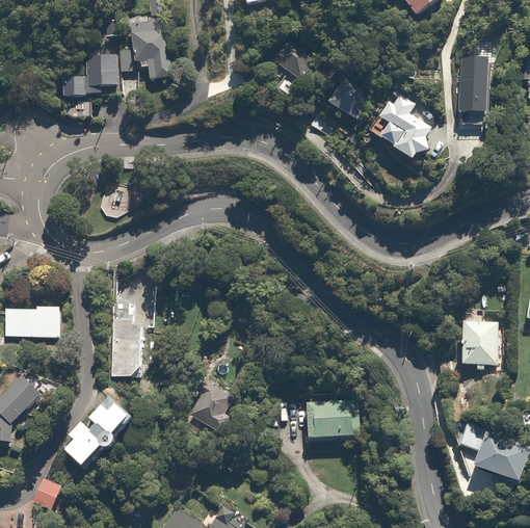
[(405,0),(415,15),(435,0),(405,0)]
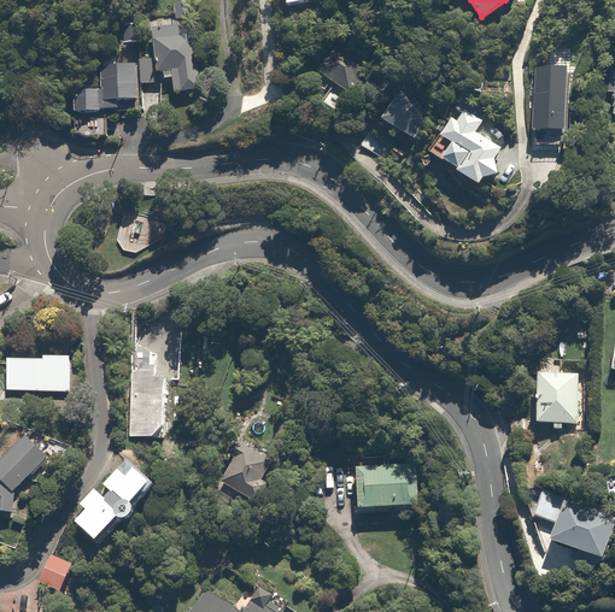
[(191,5),(174,5),(174,18),(191,18),(191,5)]
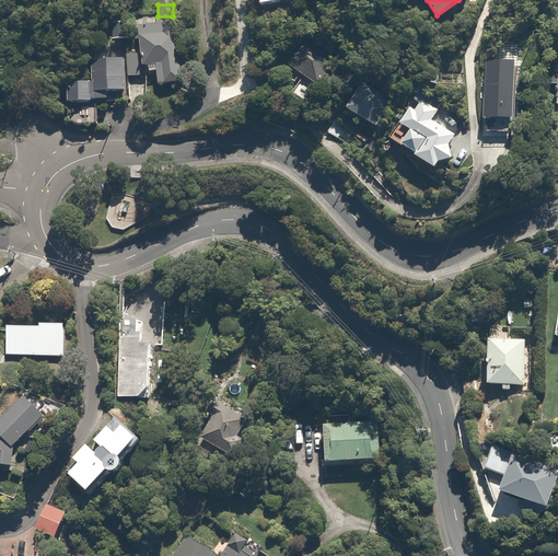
[(170,21),(138,24),(141,65),(148,64),(148,70),(157,70),(158,83),(175,82),(170,21)]
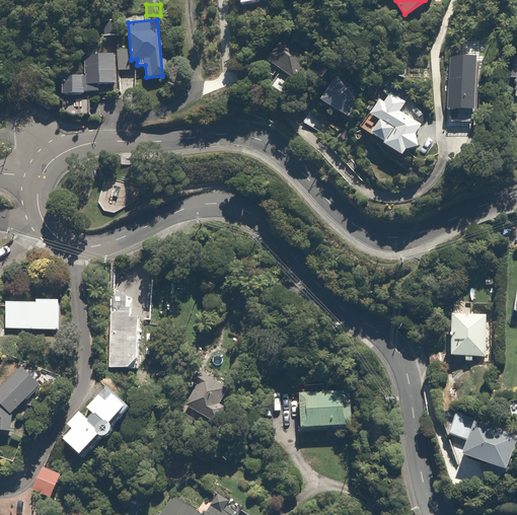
[(282,33),(265,58),(294,78),(310,53),(282,33)]
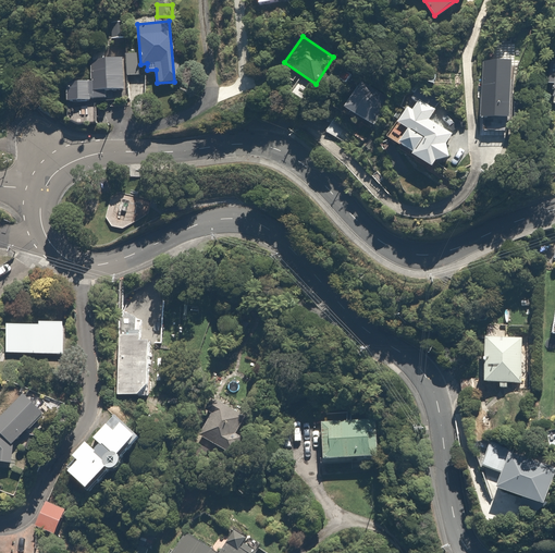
[(136,50),(124,51),(125,74),(136,74),(136,50)]
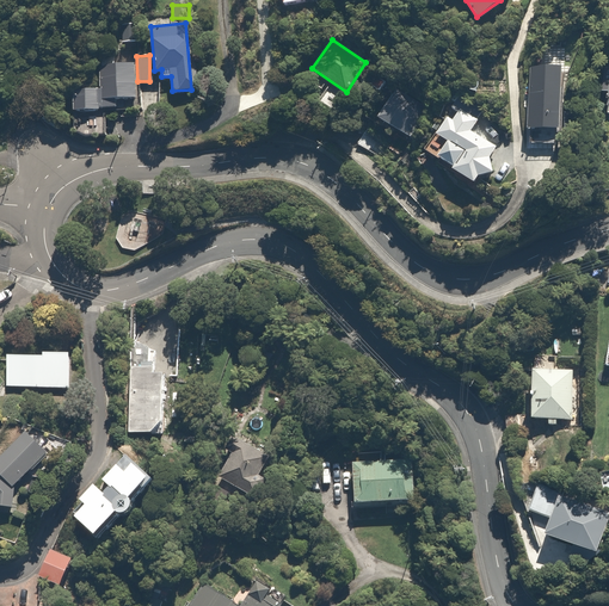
[(72,87),(73,129),(80,134),(98,134),(97,107),(116,106),(116,98),(134,97),(133,60),(97,61),(97,87),(72,87)]
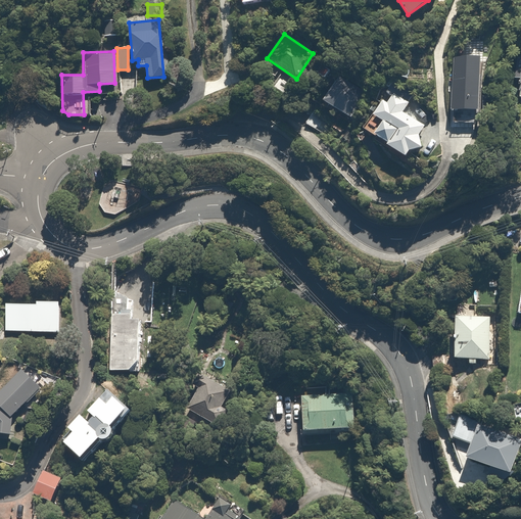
[(483,58),(454,56),(453,78),(448,78),(448,86),(452,86),(451,111),(479,113),(483,58)]
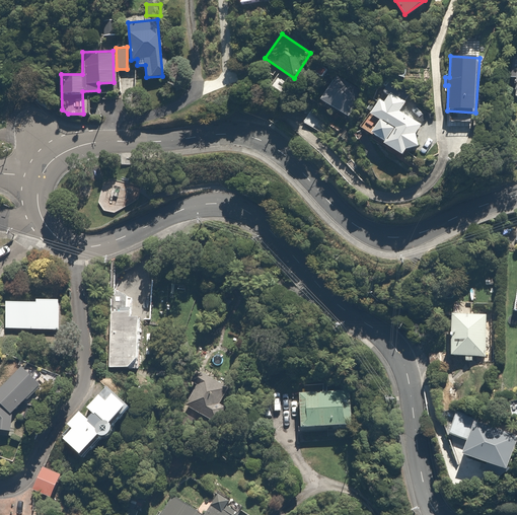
[(334,79),(322,100),(347,115),(359,94),(334,79)]
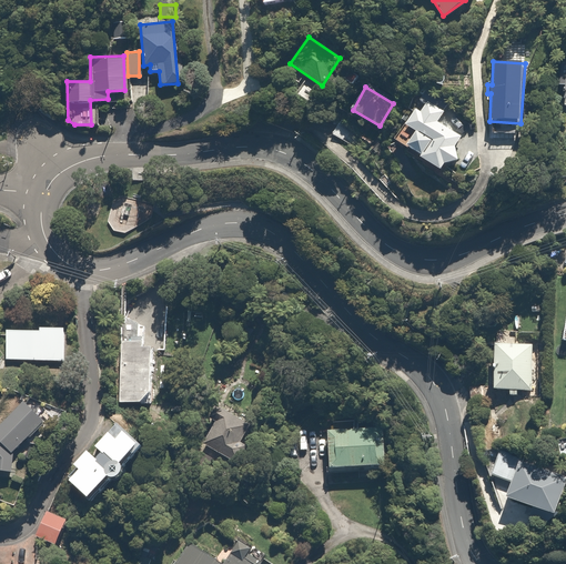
[(443,110),(426,100),(420,110),(415,107),(405,124),(417,130),(414,136),(402,129),(395,141),(443,168),(448,159),(457,164),(475,132),(458,122),(456,126),(440,117),(443,110)]
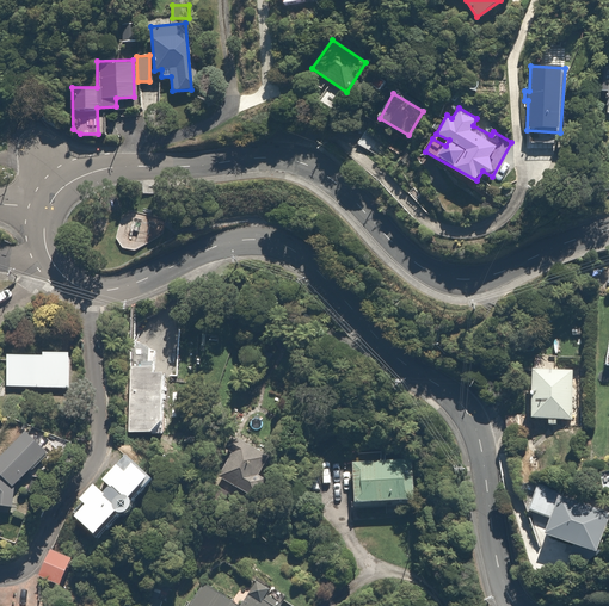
[(145,342),(129,342),(125,427),(164,430),(166,371),(154,371),(155,358),(145,358),(145,342)]
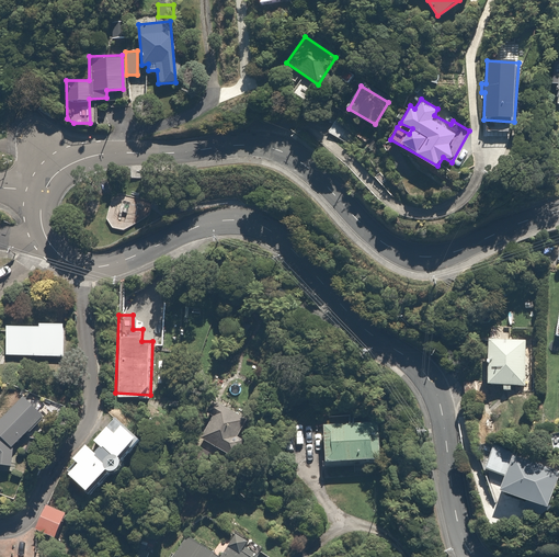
[(67,321),(7,318),(3,351),(65,355),(67,321)]
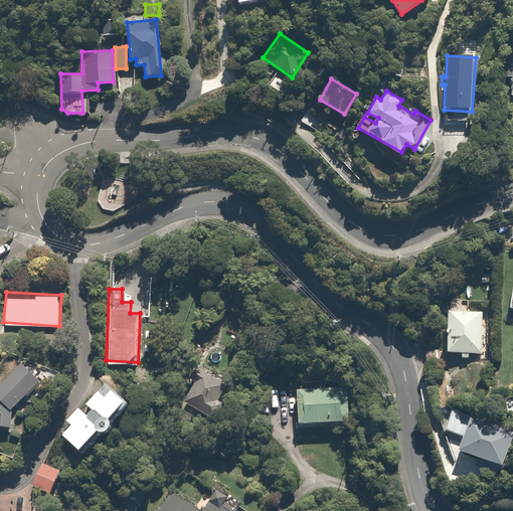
[(483,310),(449,310),(448,352),(461,352),(461,356),(468,356),(468,352),(482,352),(483,310)]
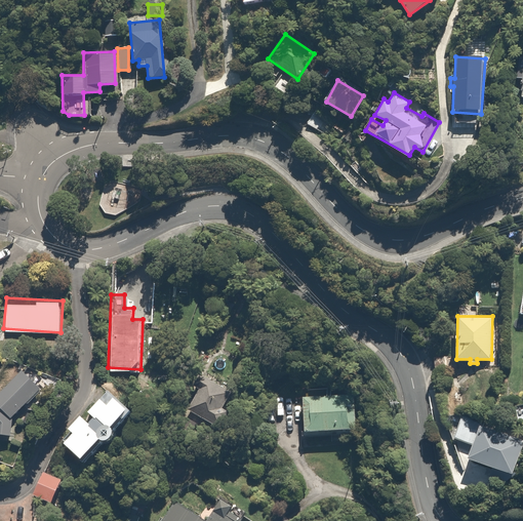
[(0,436),(10,437),(11,417),(39,388),(21,369),(0,389),(0,436)]
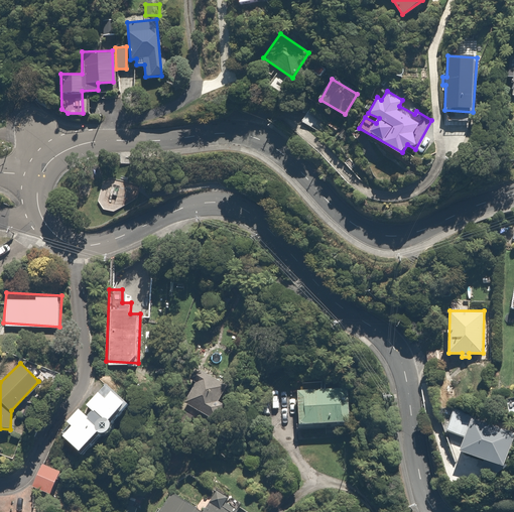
[(213,371),(208,377),(200,369),(191,379),(197,383),(184,398),(211,420),(224,405),(216,399),(228,384),(225,381),(213,371)]
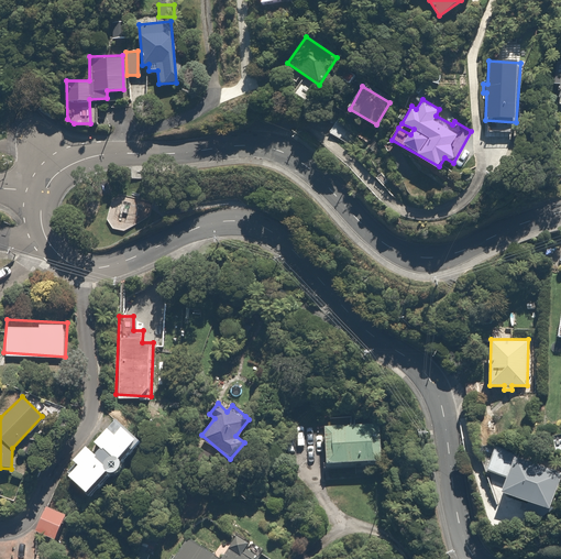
[(380,424),(326,426),(328,466),(381,463),(380,424)]
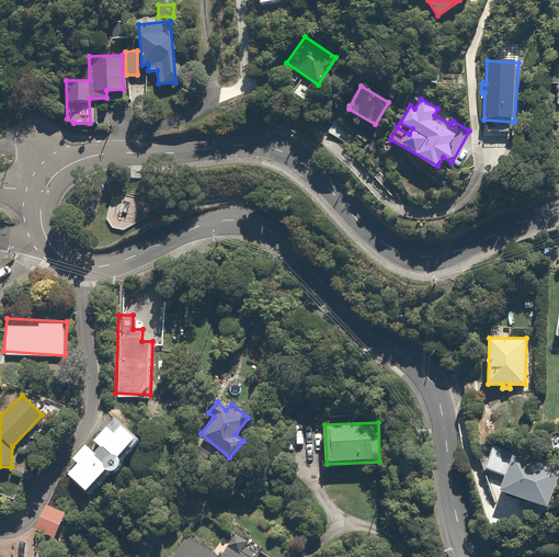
[(95,453),(87,445),(72,459),(79,466),(69,476),(90,497),(111,477),(112,478),(113,478),(114,479),(115,479),(116,479),(117,479),(118,479),(120,479),(121,478),(122,478),(123,477),(124,476),(125,475),(125,474),(126,473),(126,472),(126,470),(126,469),(126,468),(126,467),(125,466),(125,465),(124,464),(123,463),(141,442),(126,428),(117,438),(107,429),(95,442),(101,447),(95,453)]
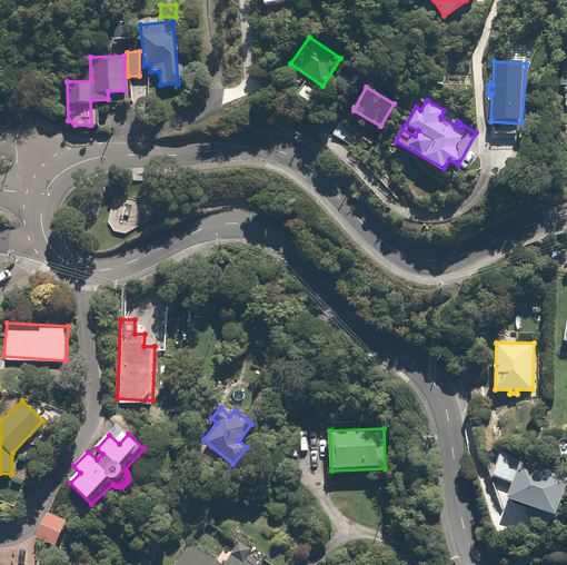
[(490,475),(514,482),(508,502),(555,516),(566,477),(524,465),(526,456),(499,448),(490,475)]
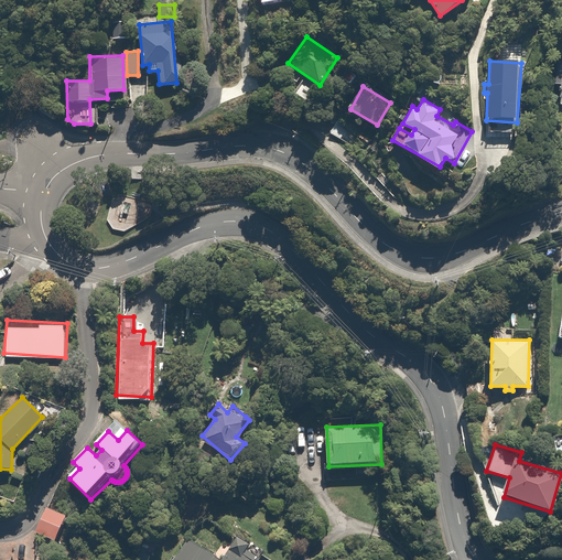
[(67,518),(45,508),(35,532),(57,541),(67,518)]
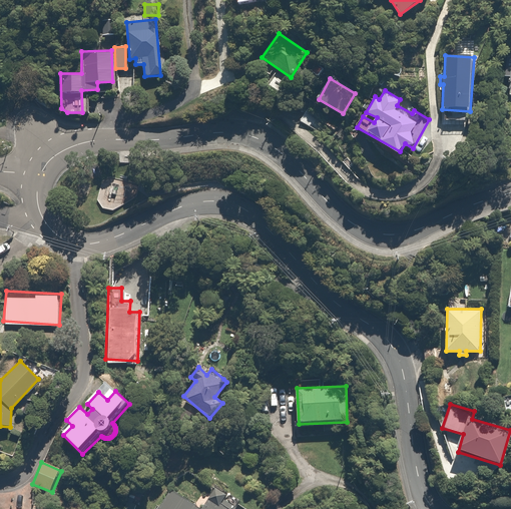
[(199,507),(171,488),(155,508),(231,508),(233,506),(223,499),(225,495),(213,486),(199,507)]
